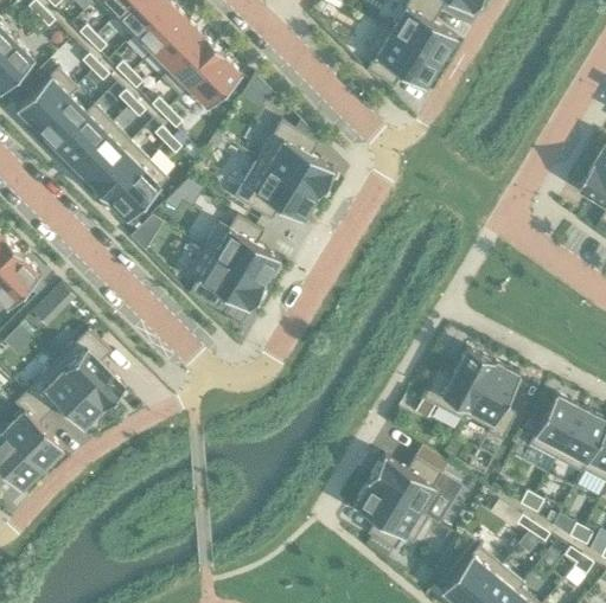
[(133,0),(96,0),(95,2),(95,4),(114,21),(117,18),(116,17),(133,0)]
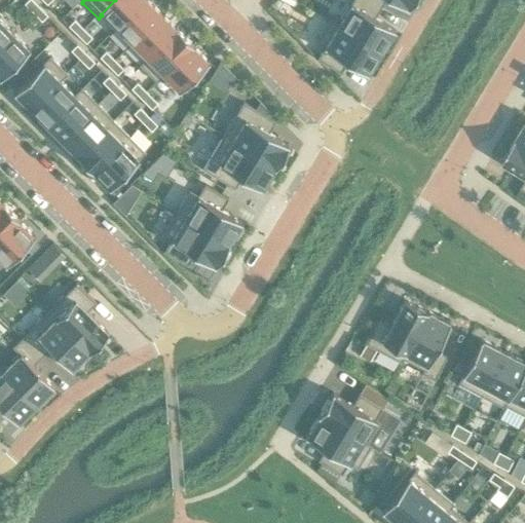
[(146,1),(145,0),(115,0),(101,14),(102,15),(116,30),(146,1)]
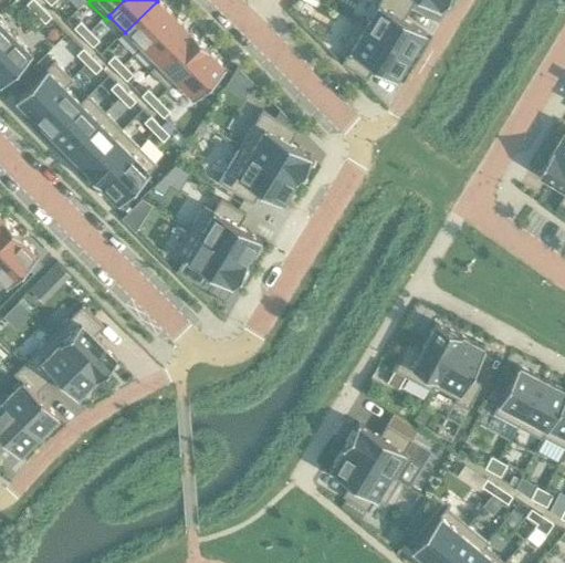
[(378,8),(365,29),(364,30),(411,58),(412,55),(416,58),(425,43),(421,41),(425,37),(426,35),(404,22),(410,11),(393,0),(382,0),(378,6),(377,7),(378,8)]
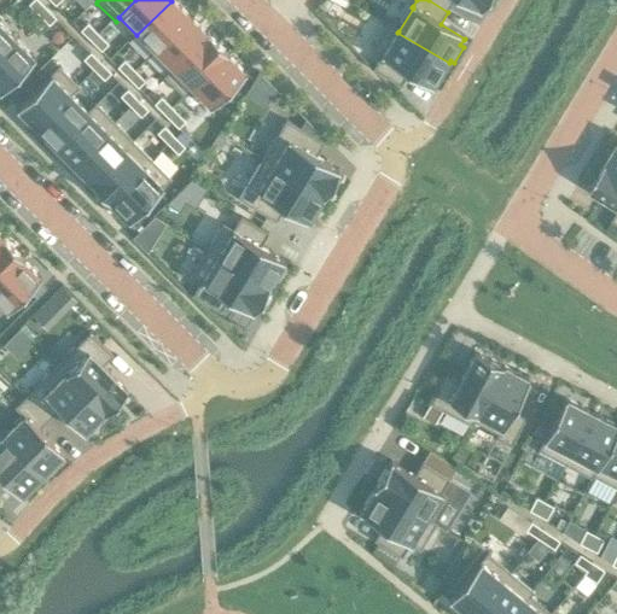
[(429,0),(448,12),(455,0),(457,0),(481,13),(488,0),(429,0)]
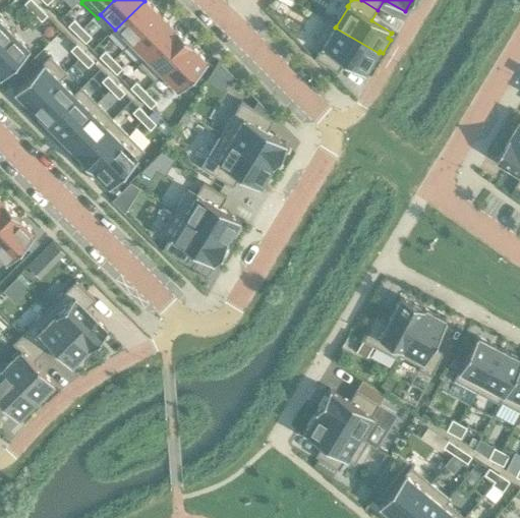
[(24,6),(34,15),(39,9),(31,1),(24,6)]
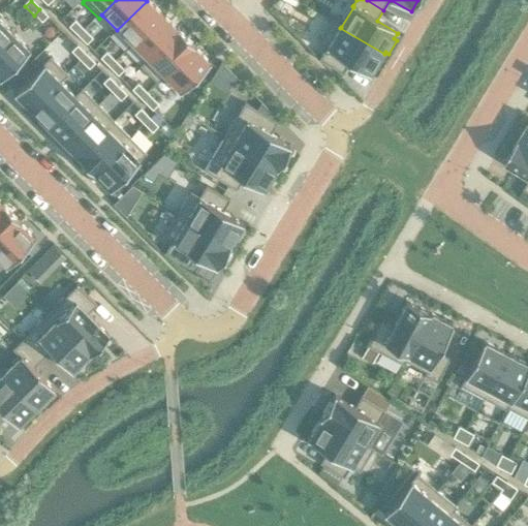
[(162,17),(147,1),(117,30),(133,45),(162,17)]
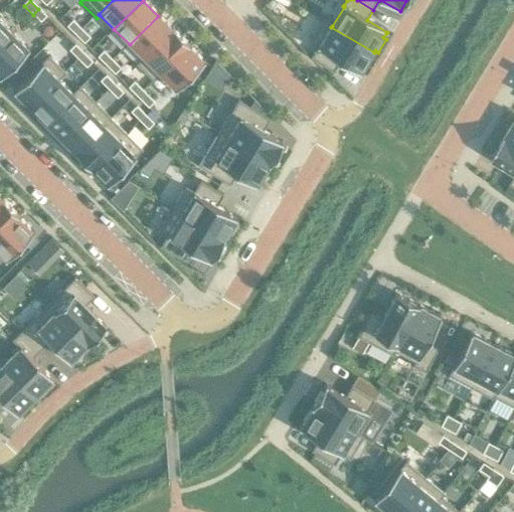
[(38,9),(33,15),(41,23),(47,18),(38,9)]
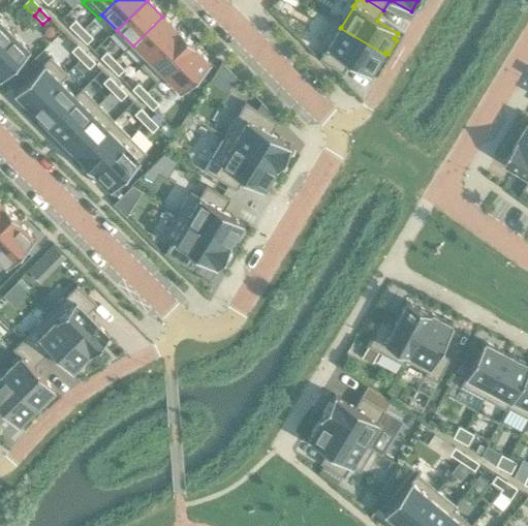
[(178,31),(162,17),(133,45),(148,61),(149,62),(179,32),(178,31)]
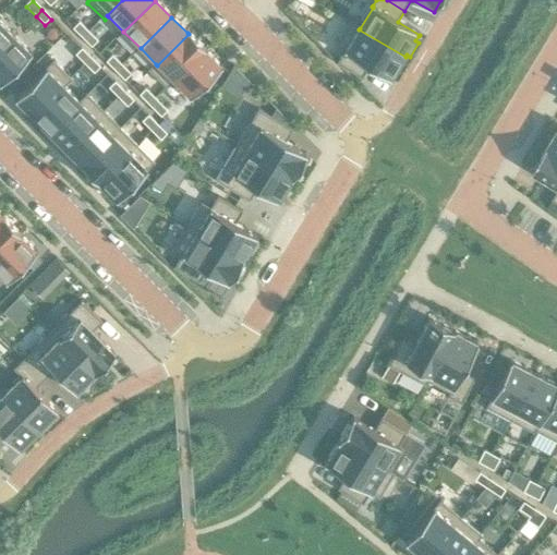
[(0,51),(14,38),(0,23),(0,51)]
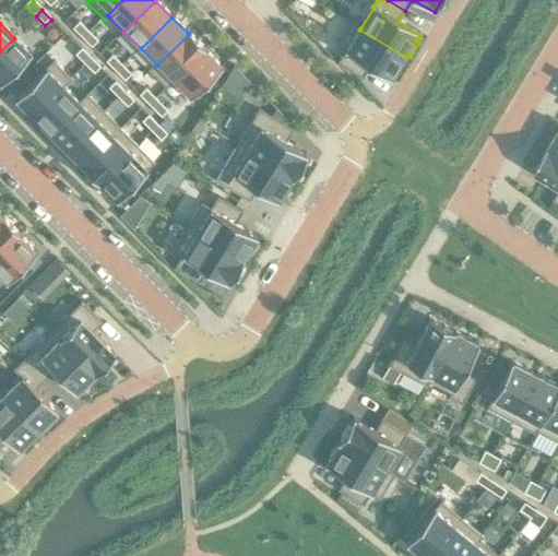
[(392,81),(406,57),(359,30),(360,28),(352,23),(336,48),(345,54),(337,66),(363,81),(370,69),(392,82),(392,81)]
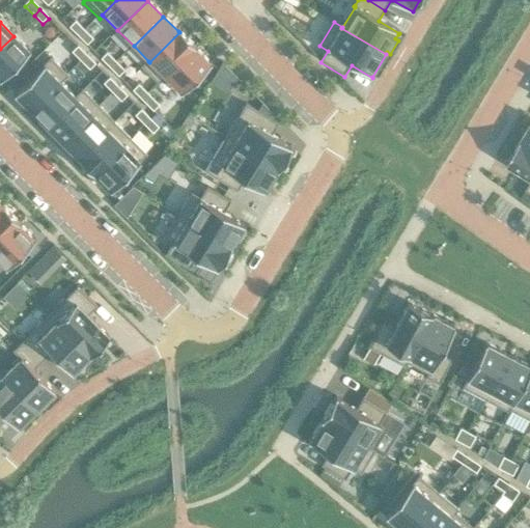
[(76,23),(70,29),(79,37),(84,31),(76,23)]
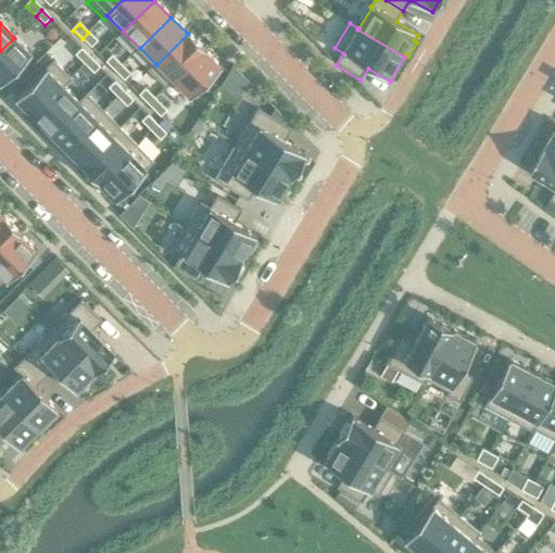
[(88,33),(83,39),(91,49),(98,42),(88,33)]
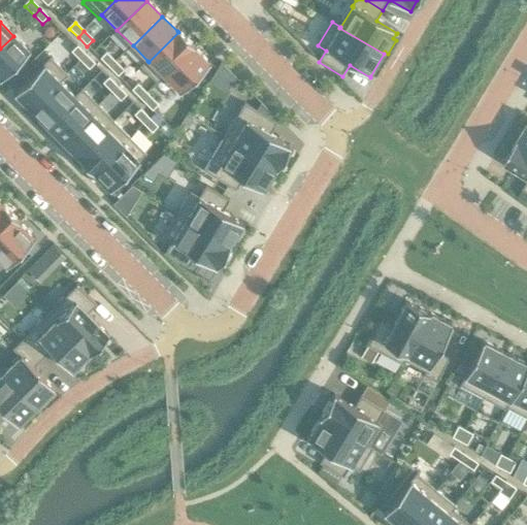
[(194,47),(178,32),(149,62),(147,61),(140,68),(158,86),(165,78),(164,77),(194,47)]
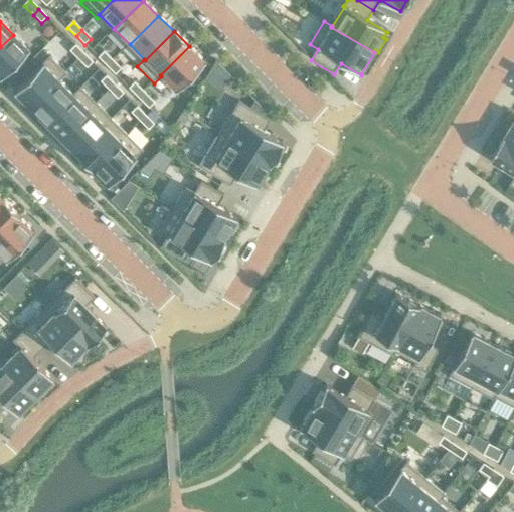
[(28,50),(13,35),(0,47),(0,79),(29,50),(28,50)]
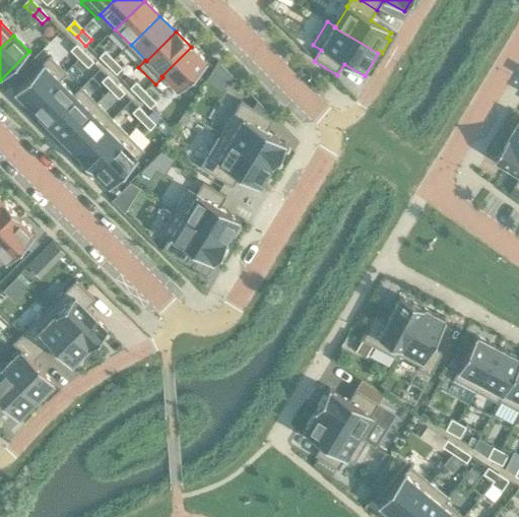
[(71,53),(79,61),(85,56),(76,47),(71,53)]
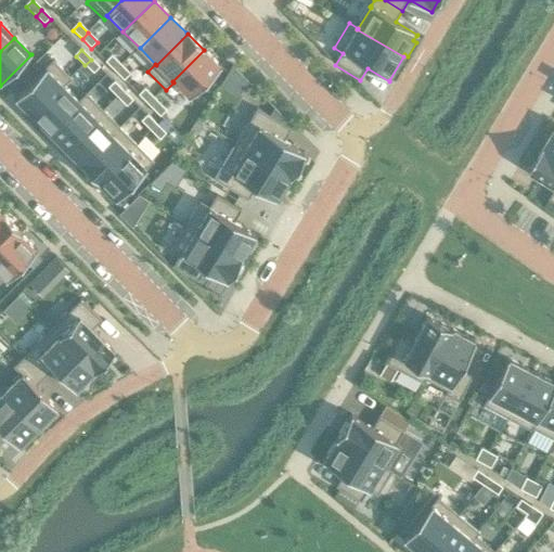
[(205,51),(204,50),(172,81),(174,82),(189,98),(190,99),(221,67),(220,67),(205,51)]
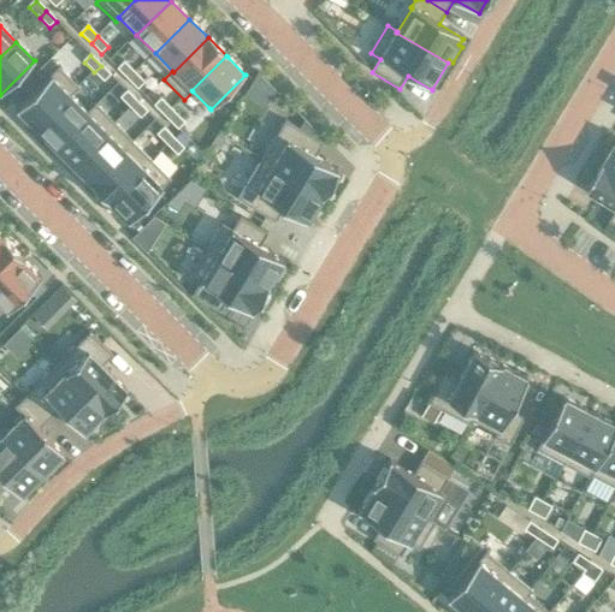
[(124,63),(118,70),(128,81),(135,73),(124,63)]
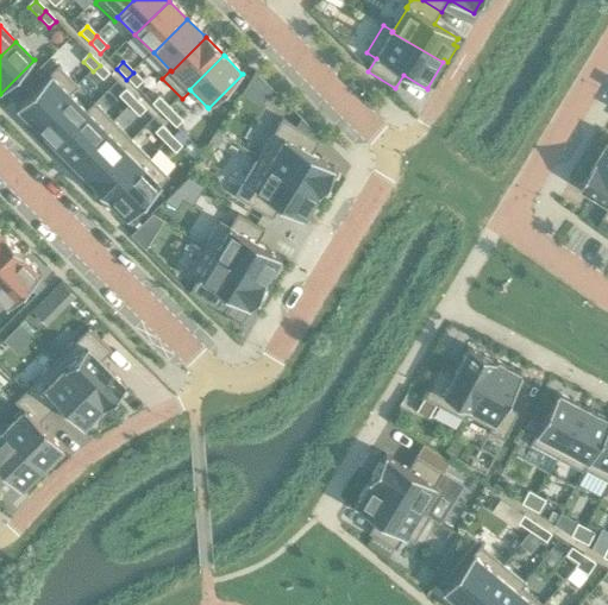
[(100,65),(93,71),(104,82),(110,75),(100,65)]
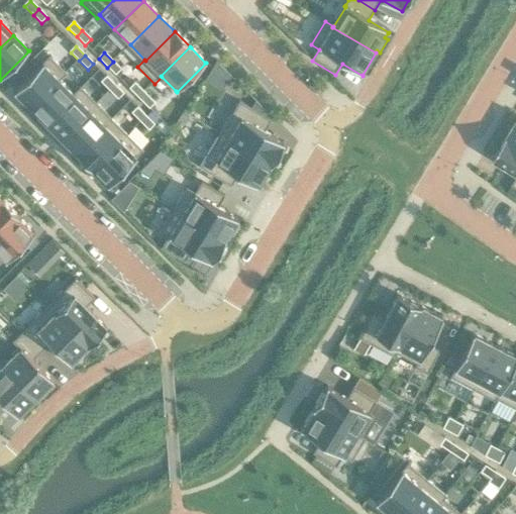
[(15,94),(30,110),(59,81),(60,82),(67,75),(49,58),(13,94),(14,95),(15,94)]
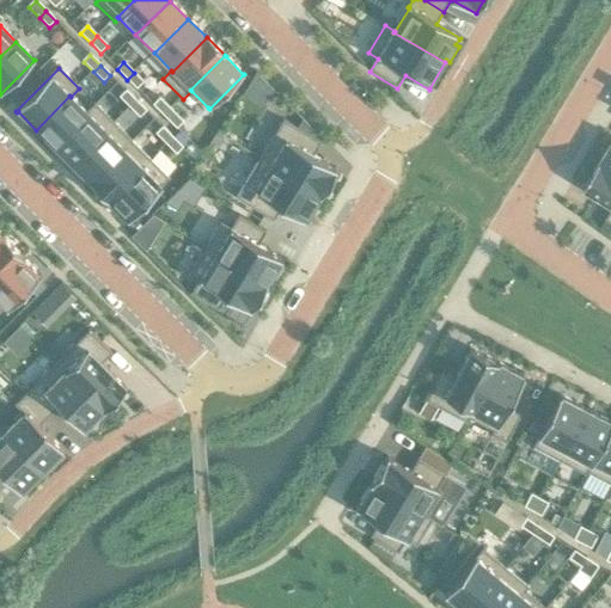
[(134,73),(127,80),(138,90),(144,83),(134,73)]
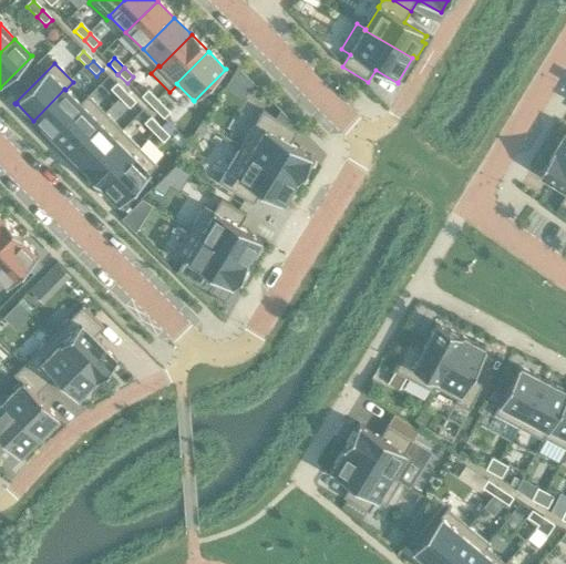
[(111,91),(121,101),(126,94),(117,85),(111,91)]
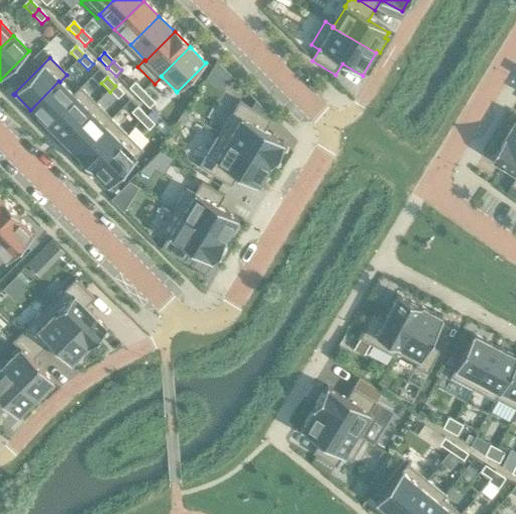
[(30,110),(45,125),(74,97),(74,96),(60,82),(59,81),(30,110)]
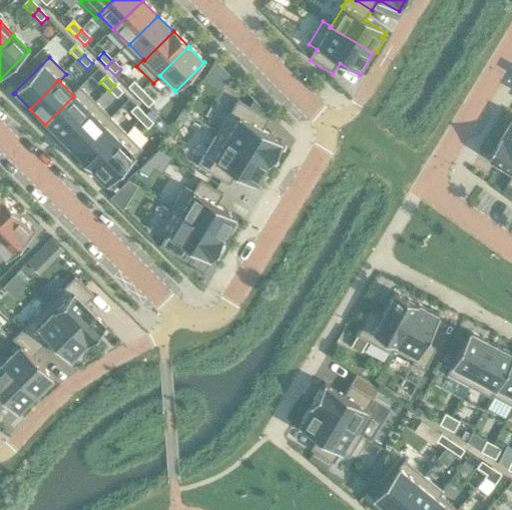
[(134,83),(128,89),(137,97),(142,92),(134,83)]
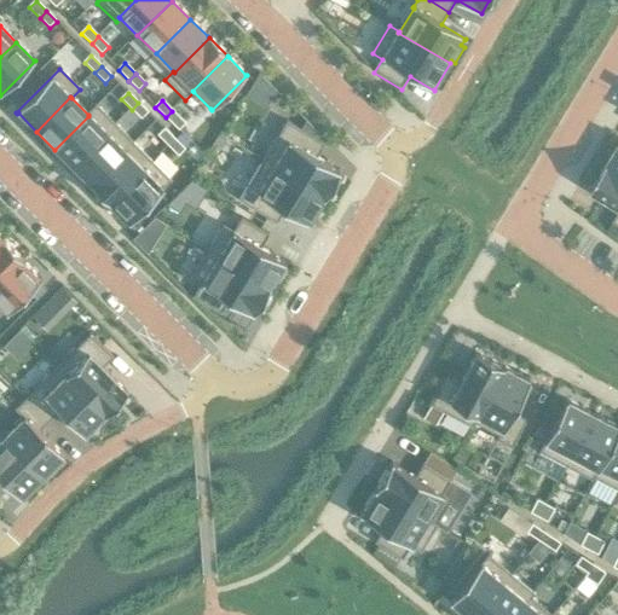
[(138,103),(132,110),(142,120),(149,114),(138,103)]
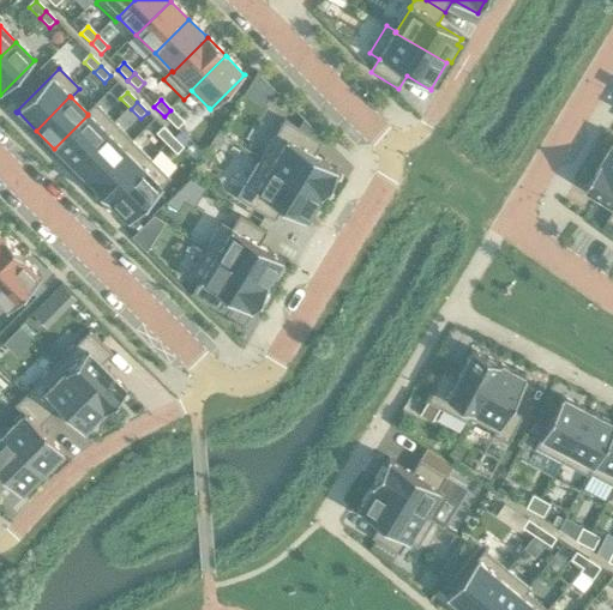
[(54,149),(72,167),(115,125),(95,106),(88,114),(88,115),(54,149)]
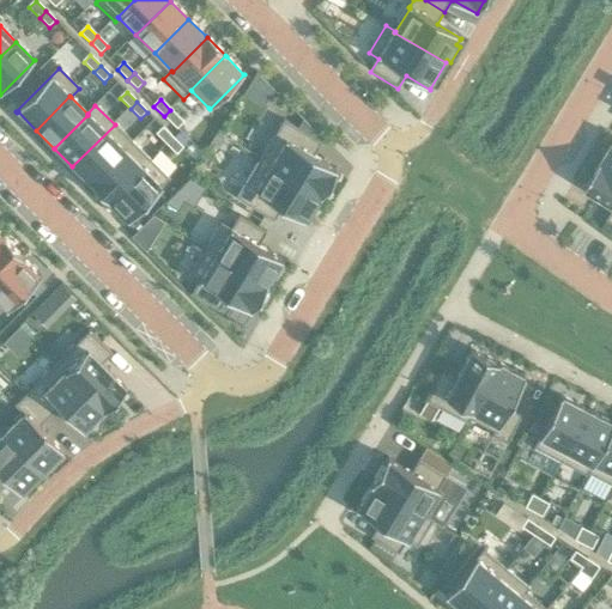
[(170,110),(164,116),(174,127),(181,120),(170,110)]
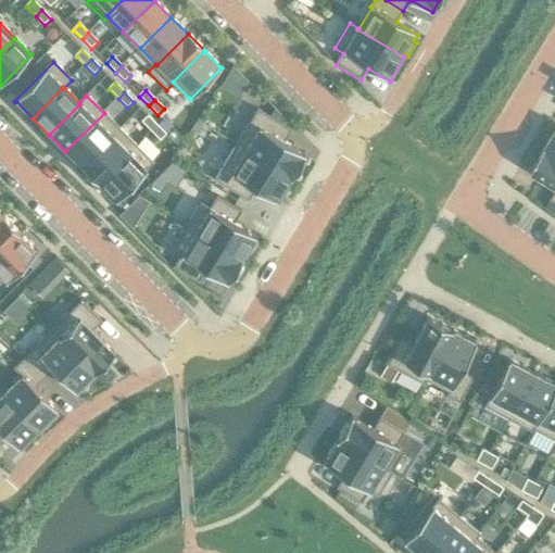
[(259,111),(237,146),(292,180),(306,156),(285,143),(292,132),(259,111)]
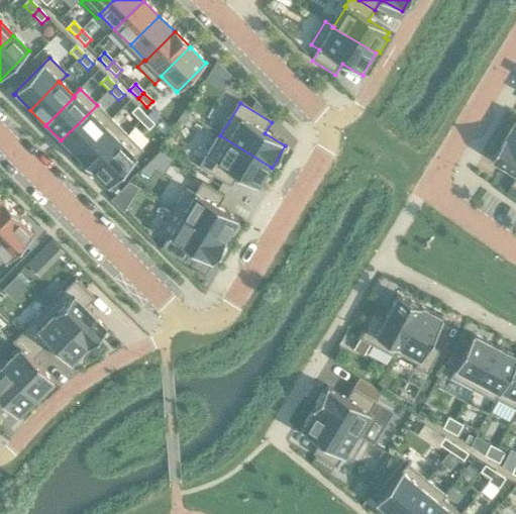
[(75,156),(76,157),(112,120),(97,105),(61,140),(76,156),(75,156)]
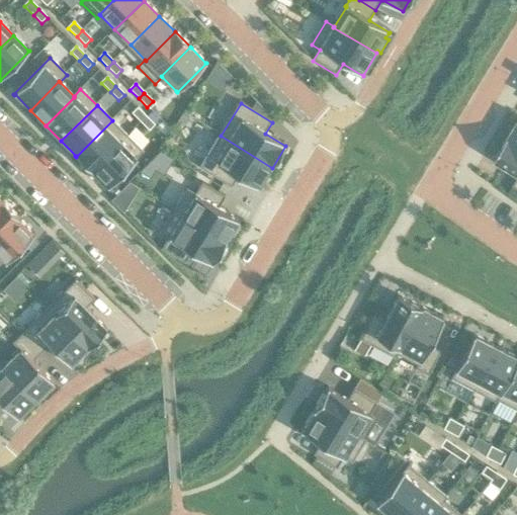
[(133,114),(141,123),(147,117),(138,108),(133,114)]
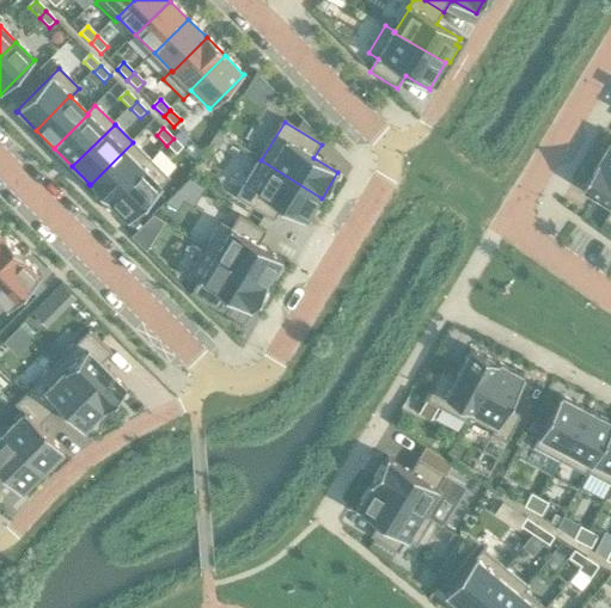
[(173,139),(166,146),(177,155),(183,148),(173,139)]
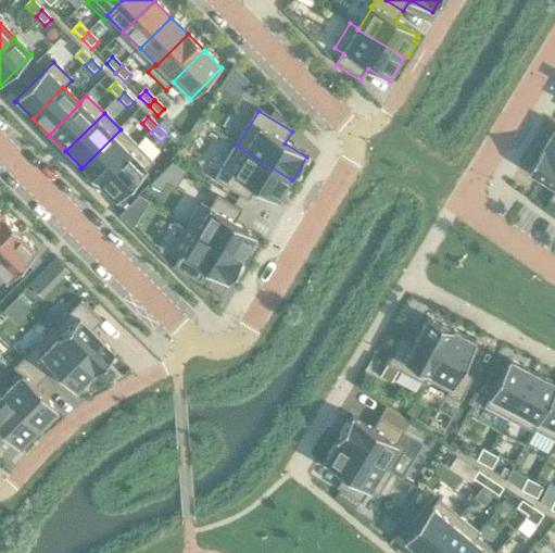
[(82,168),(99,185),(137,147),(121,129),(82,168)]
